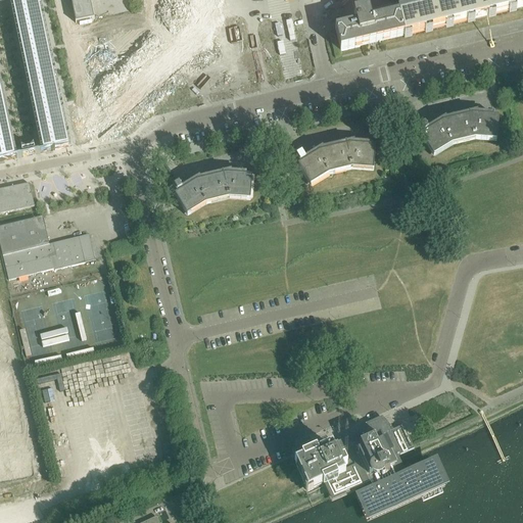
[(37,0),(11,0),(44,153),(68,148),(37,0)]
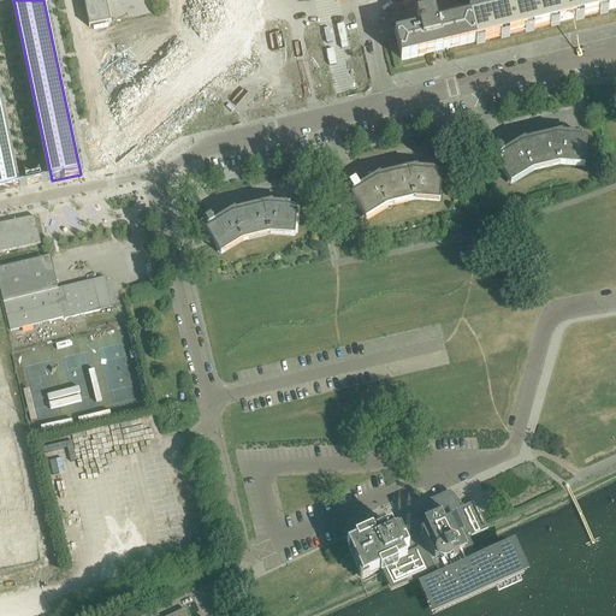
[(615,0),(544,0),(469,18),(475,43),(615,10),(615,0)]
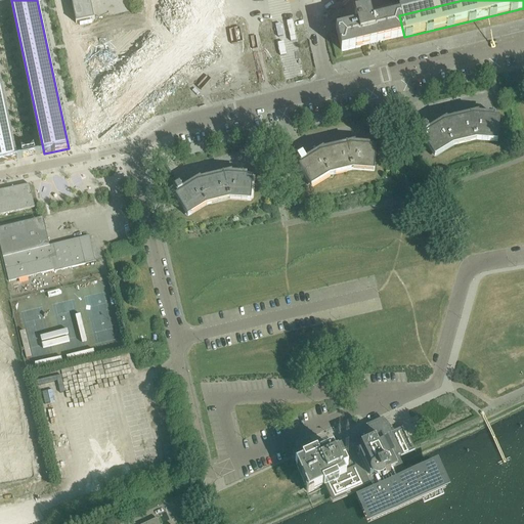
[(341,52),(369,46),(404,37),(399,15),(372,22),(369,12),(355,15),(357,26),(336,31),(341,52)]
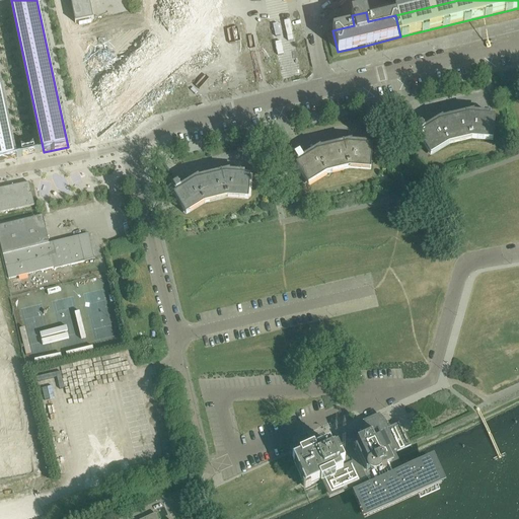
[(0,87),(0,161),(14,158),(0,87)]
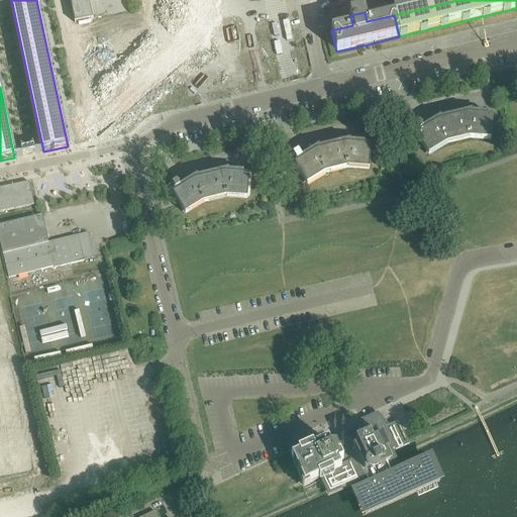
[(425,133),(420,124),(414,128),(429,154),(446,144),(470,138),(489,139),(490,120),(468,119),(438,126),(425,133)]
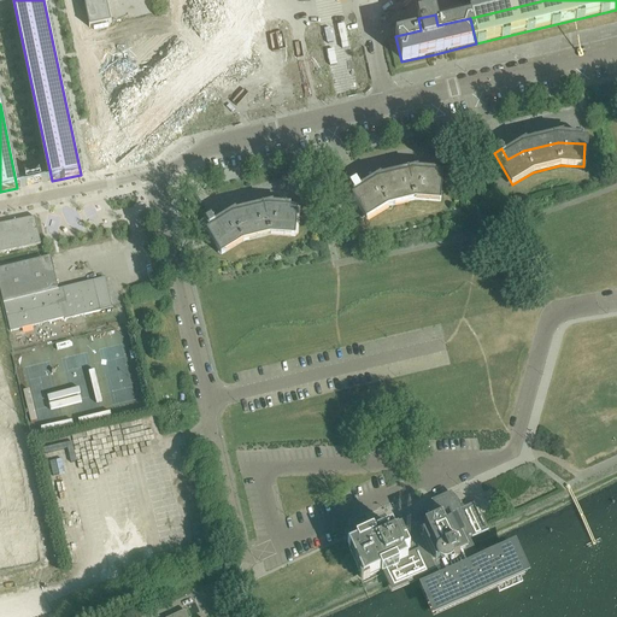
[(364,194),(357,183),(350,188),(368,218),(387,206),(415,199),(439,201),(440,178),(413,176),(380,184),(364,194)]
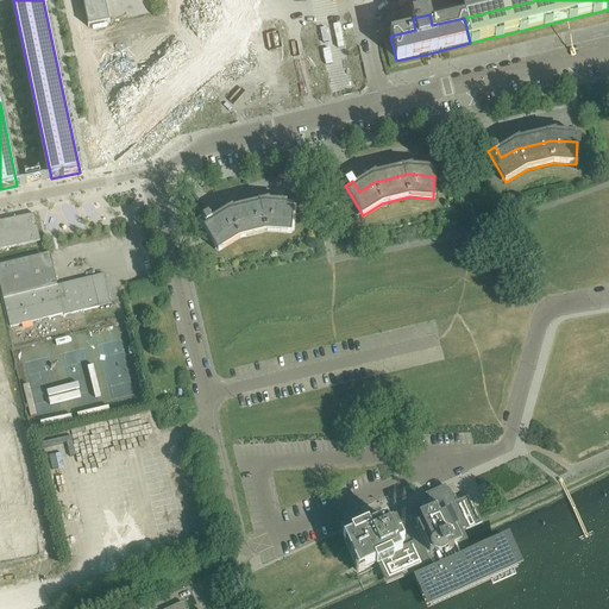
[(215,226),(208,215),(201,220),(219,251),(239,239),(268,232),(289,233),(292,211),(265,208),(231,217),(215,226)]
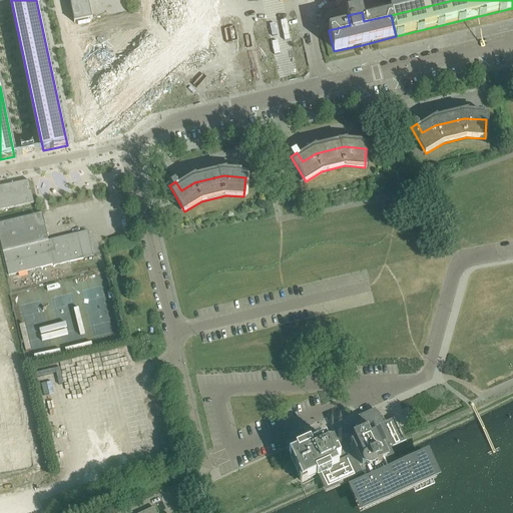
[(29,181),(10,185),(0,186),(0,210),(33,204),(29,181)]
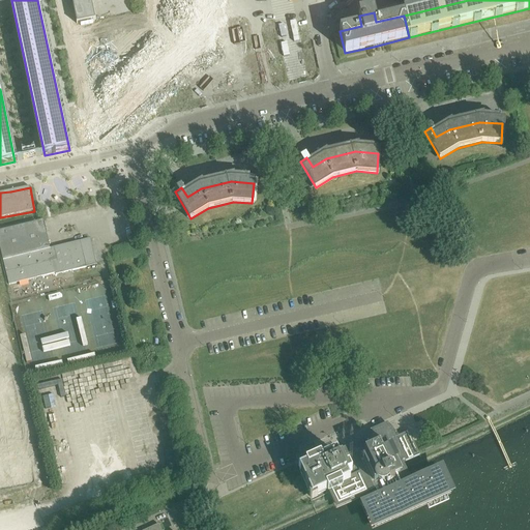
[(50,249),(42,222),(0,231),(0,248),(8,285),(55,274),(55,275),(86,268),(80,241),(50,249)]
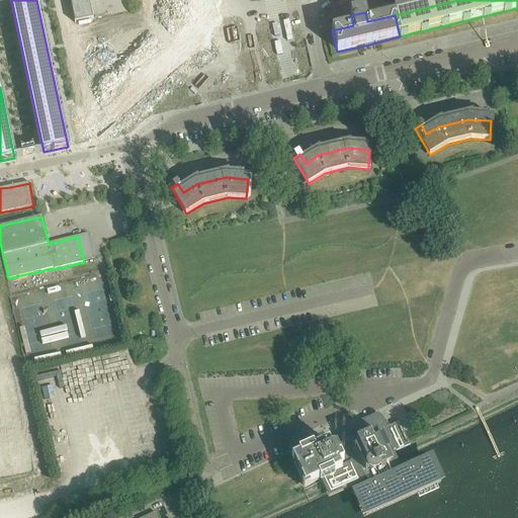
[(0,435),(25,431),(13,356),(0,358),(0,435)]
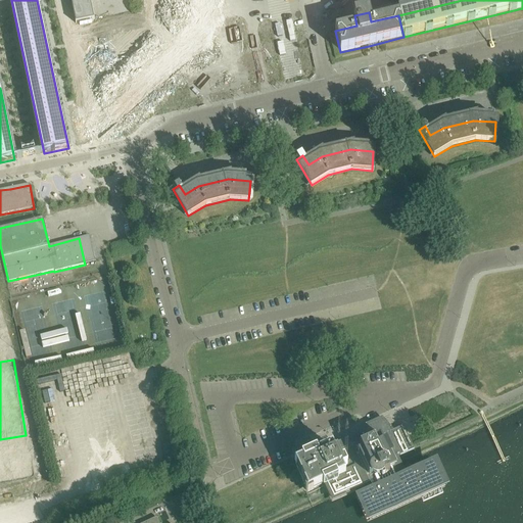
[(295,464),(308,492),(325,484),(333,501),(361,488),(365,497),(373,518),(439,487),(431,468),(408,479),(397,456),(399,455),(400,457),(414,450),(403,427),(396,430),(374,440),(369,429),(328,448),(329,449),(318,455),(317,452),(301,459),(303,461),(295,464)]
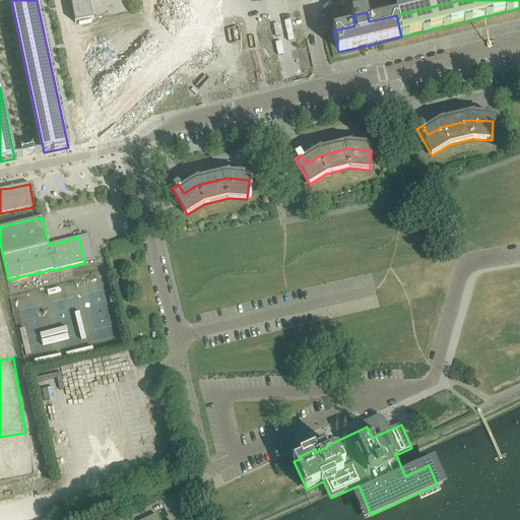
[(29,444),(0,449),(0,480),(36,474),(29,444)]
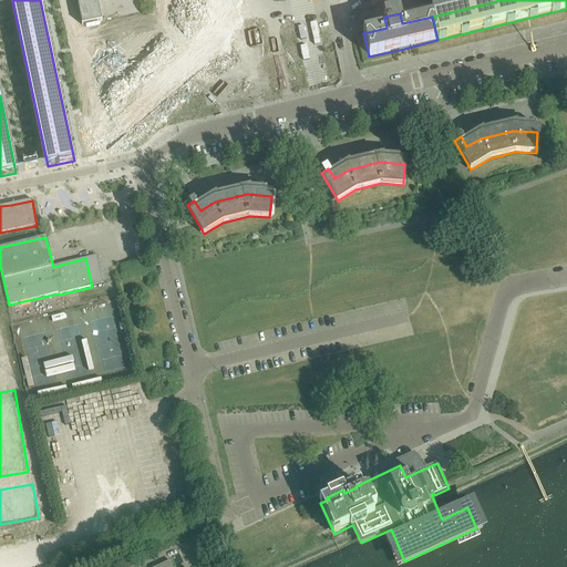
[(203,566),(198,557),(193,559),(196,566),(203,566)]
